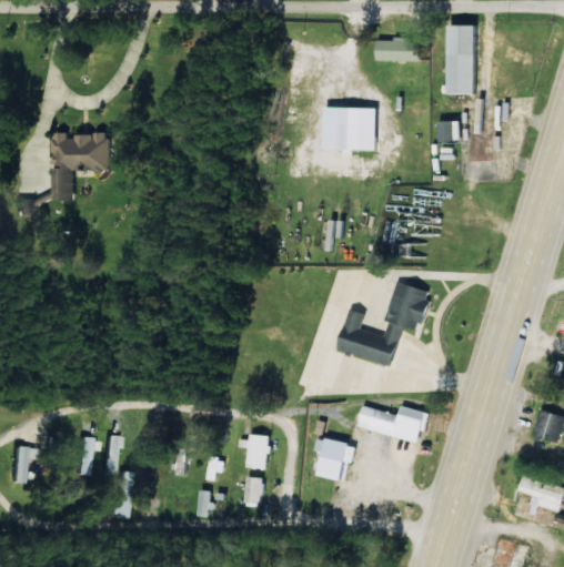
[(477,26),(446,26),(446,94),(477,94),(477,26)]
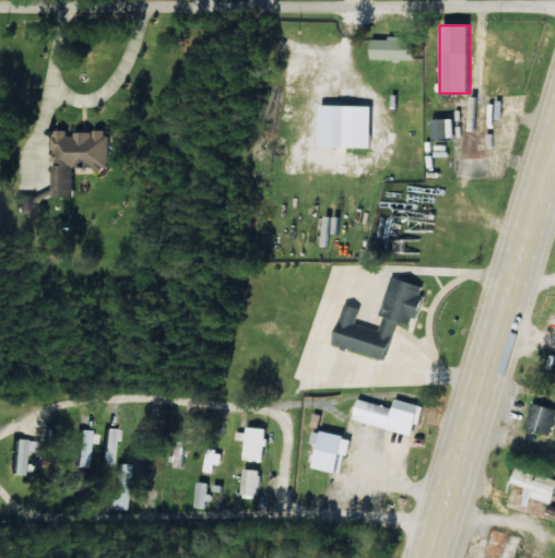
[(372,60),(414,61),(414,39),(372,38),(372,60)]
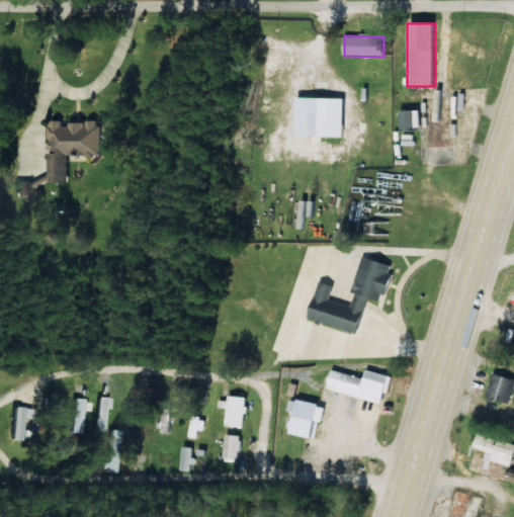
[(344,99),(296,98),(295,137),(344,138),(344,99)]
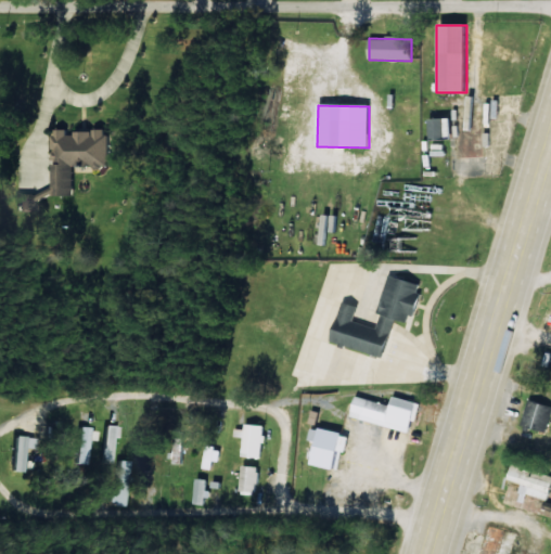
[(462,139),(481,139),(481,110),(462,110),(462,139)]
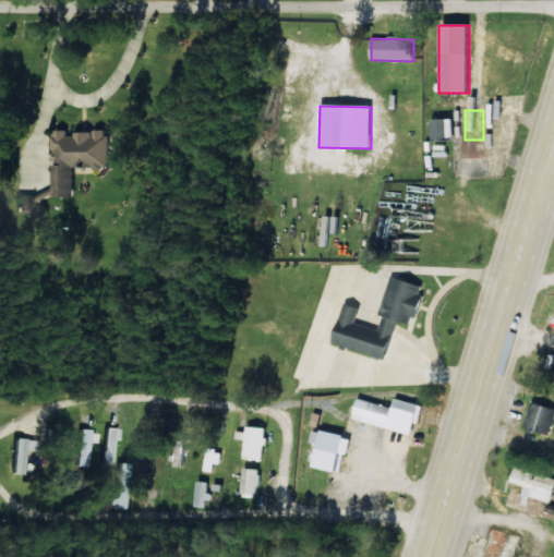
[(454,138),(453,120),(430,120),(431,140),(454,138)]
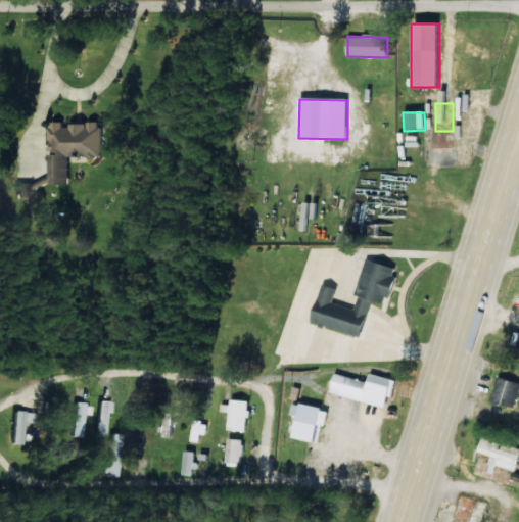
[(67,185),(67,158),(100,157),(100,125),(61,125),(61,124),(47,124),(48,185),(67,185)]
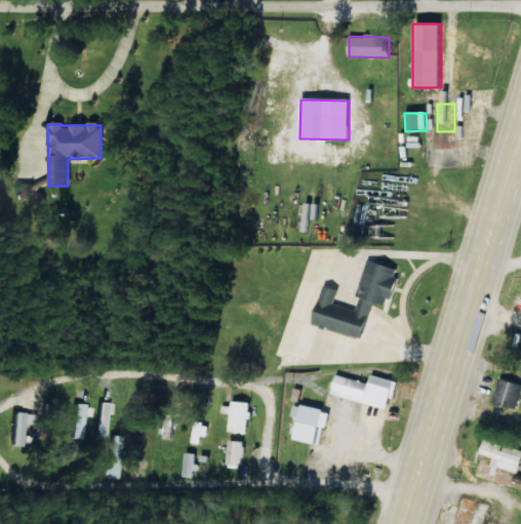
[(312,324),(363,337),(372,301),(388,306),(395,277),(393,277),(395,268),(365,259),(355,296),(358,296),(355,310),(332,305),(336,289),(322,285),(312,324)]
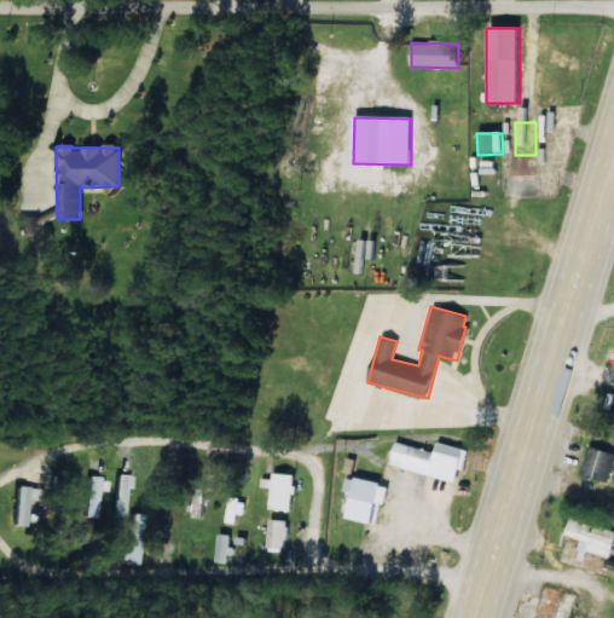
[(464,449),(434,443),(433,451),(392,443),(388,467),(458,480),(464,449)]
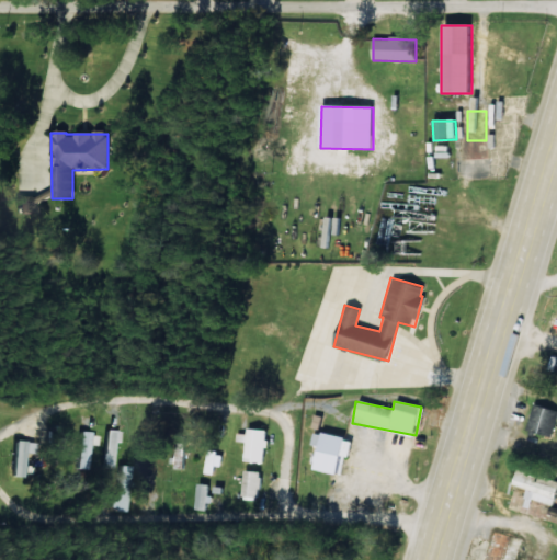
[(556,412),(556,411),(533,403),(524,429),(549,437),(556,412)]
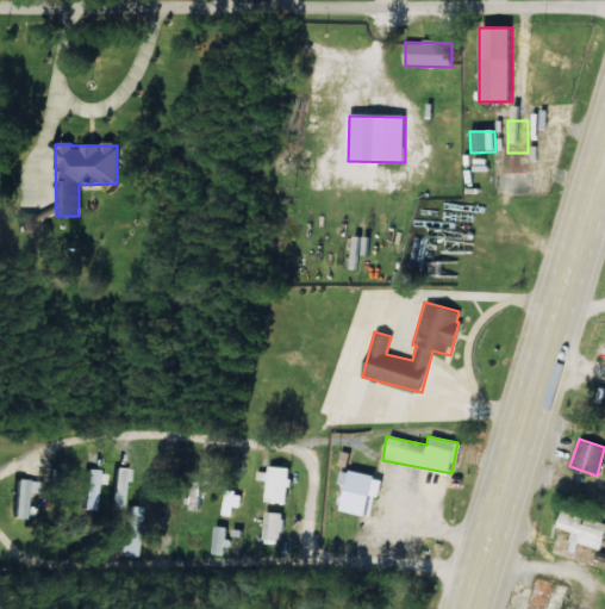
[(253,472),(253,480),(263,482),(262,503),(286,504),(287,466),(266,466),(266,472),(253,472)]
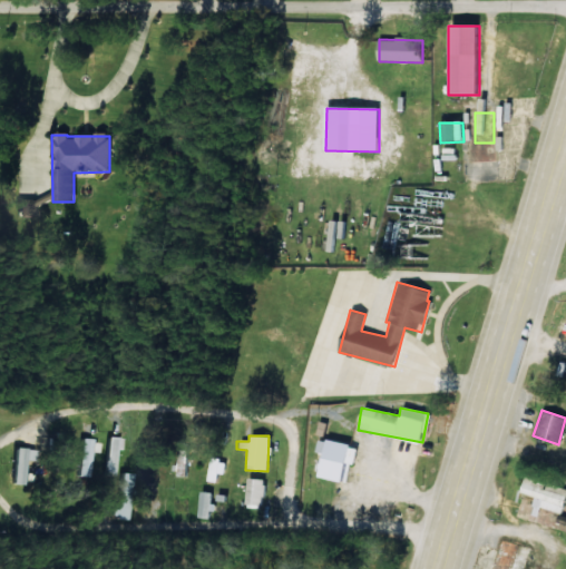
[(99,477),(109,477),(110,450),(116,450),(117,438),(100,438),(99,477)]
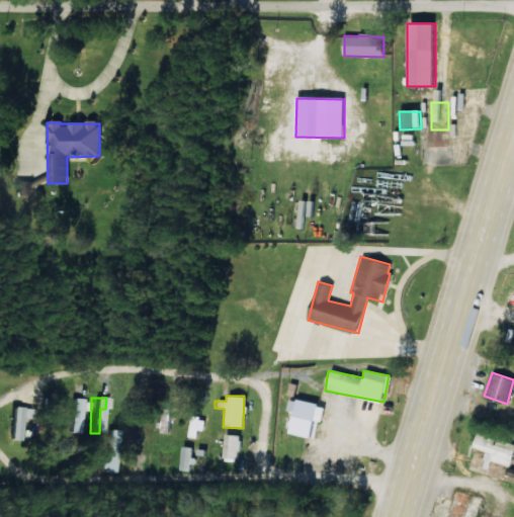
[(77,434),(78,412),(85,412),(85,401),(68,400),(67,434),(77,434)]
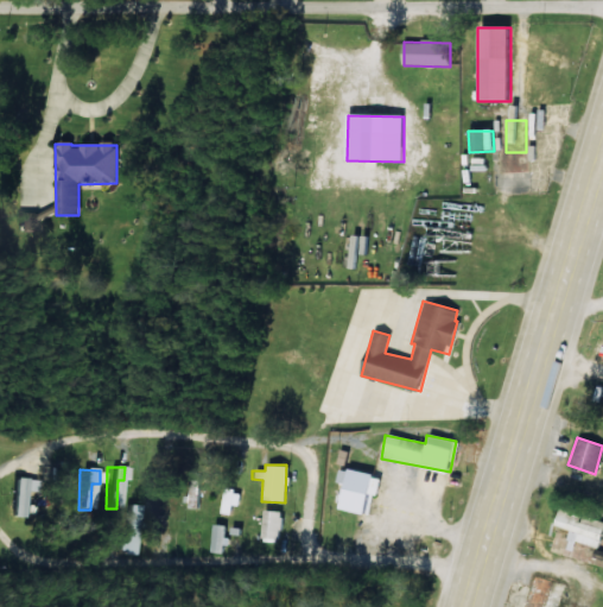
[(378,495),(380,474),(338,469),(337,482),(344,484),(341,510),(366,513),(368,494),(378,495)]
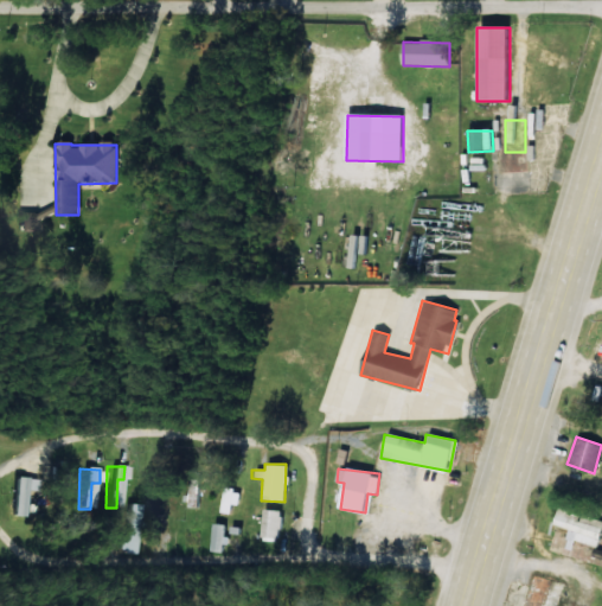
[(20,516),(23,491),(33,491),(34,479),(11,478),(10,516),(20,516)]
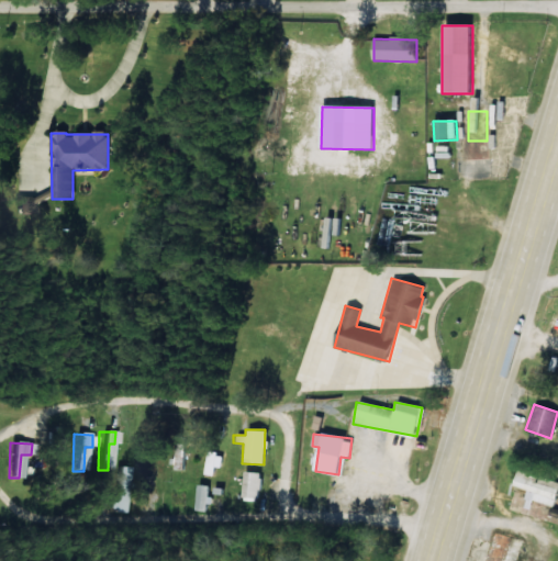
[(171,470),(182,470),(182,457),(188,457),(188,445),(171,445),(171,470)]
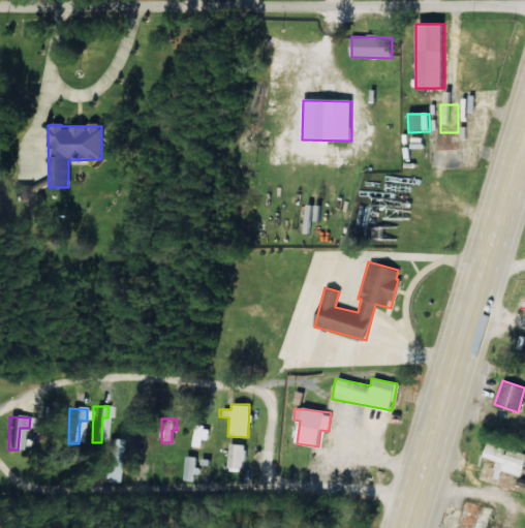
[(118,440),(105,439),(104,483),(117,483),(118,440)]
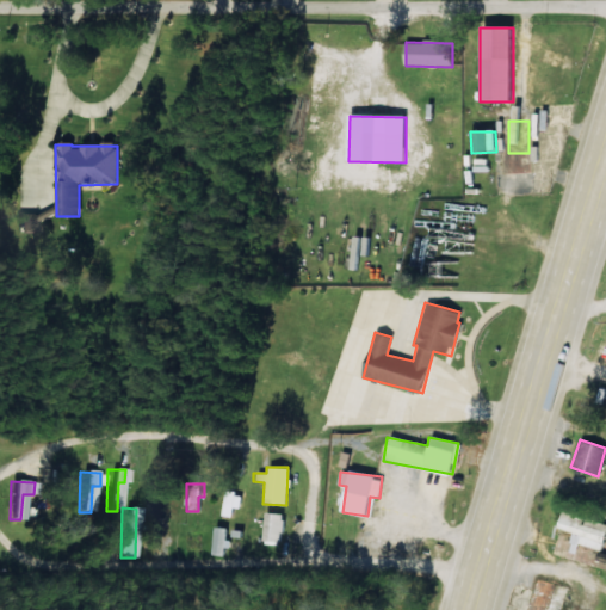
[(550,547),(574,555),(577,543),(600,552),(605,533),(605,524),(562,510),(550,547)]
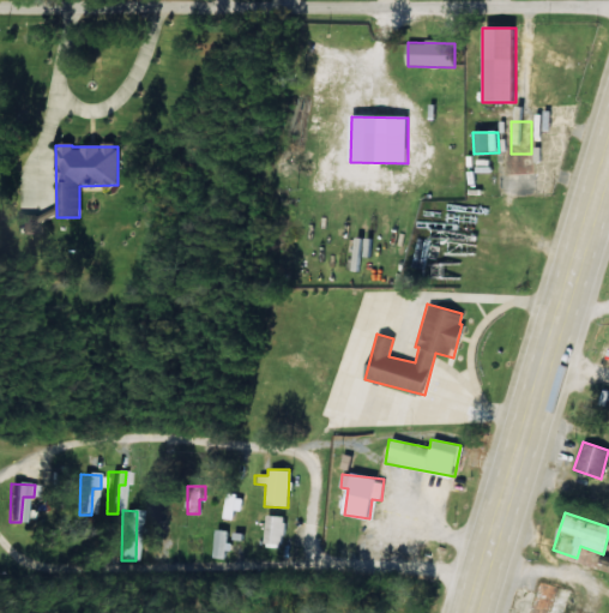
[(284,516),(264,515),(263,546),(283,547),(284,516)]
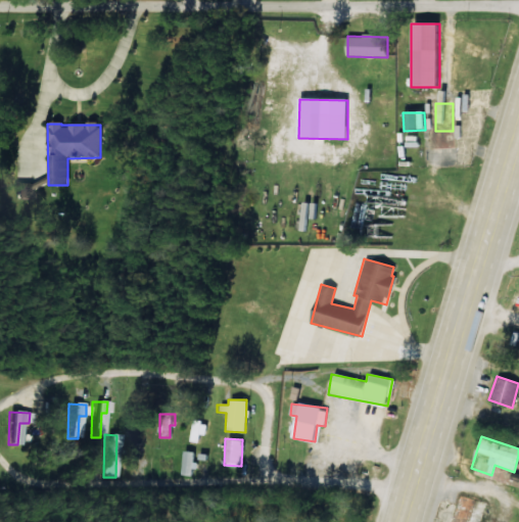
[(192,476),(194,452),(182,451),(180,475),(192,476)]
